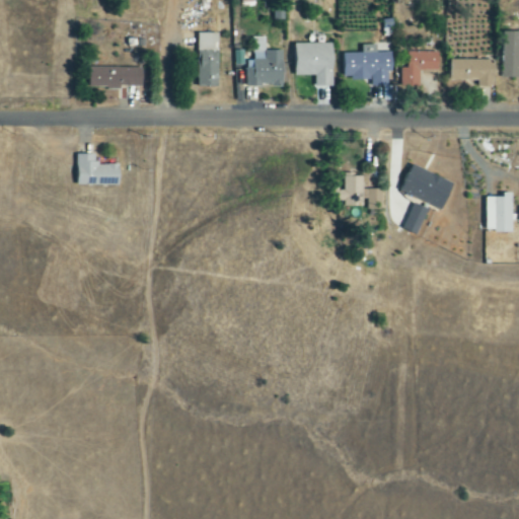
[(518,32),(503,32),(502,78),(518,78),(518,32)]
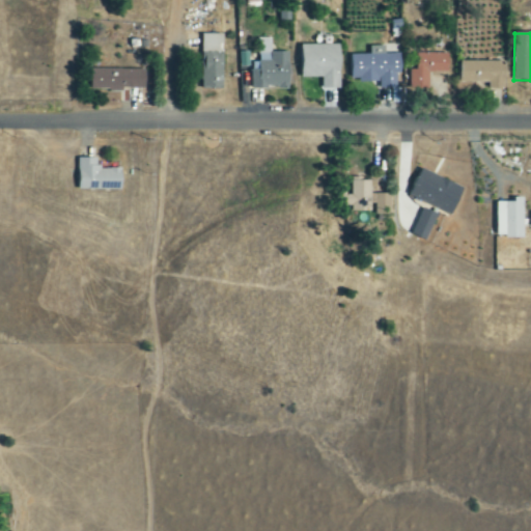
[(202,90),(224,89),(223,34),(201,35),(202,90)]
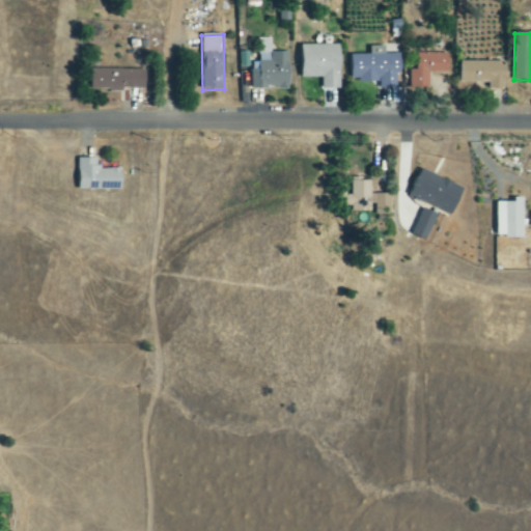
[(340,46),(301,46),(302,78),(322,78),(322,89),(340,89),(340,46)]
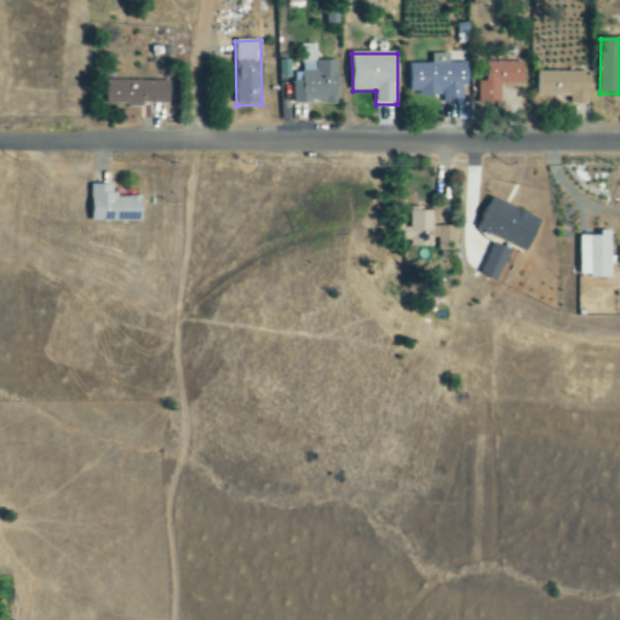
[(464,103),(463,89),(469,87),(468,63),(449,64),(449,55),(432,55),(432,64),(409,64),(409,96),(443,96),(443,104),(464,103)]
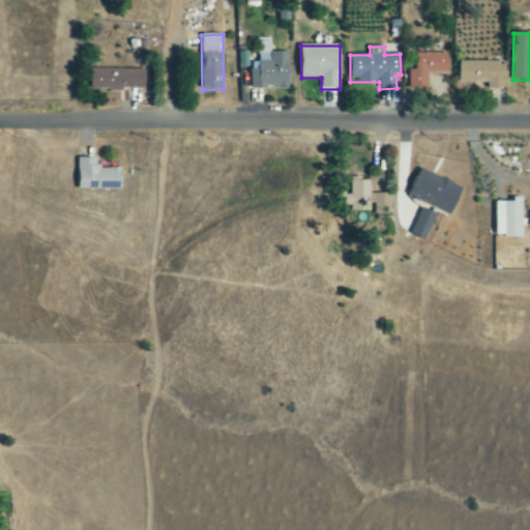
[(288,53),(258,54),(259,69),(251,69),(251,89),(289,88),(288,53)]
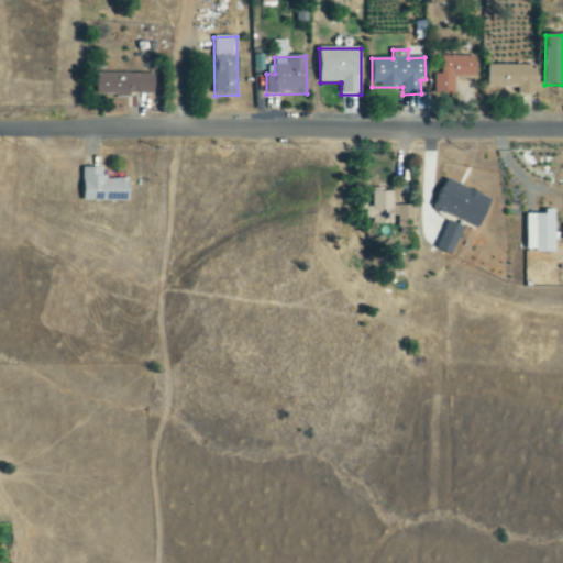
[(475,57),(439,57),(439,97),(453,98),(453,77),(475,77),(475,57)]
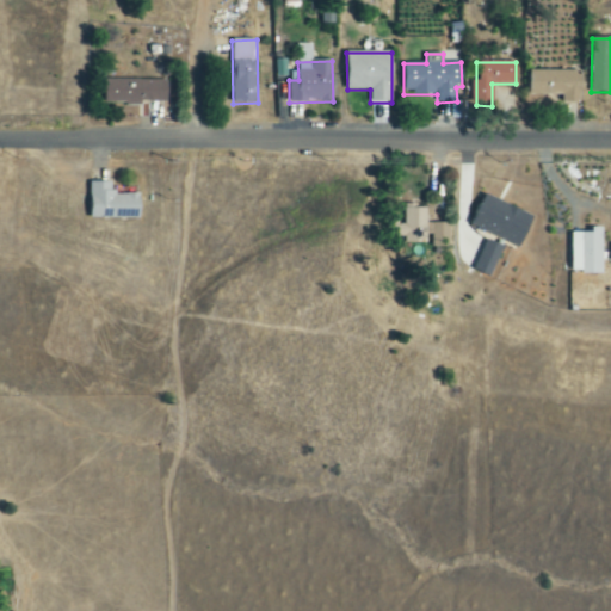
[(582,72),(530,72),(529,96),(562,96),(562,103),(581,104),(582,72)]
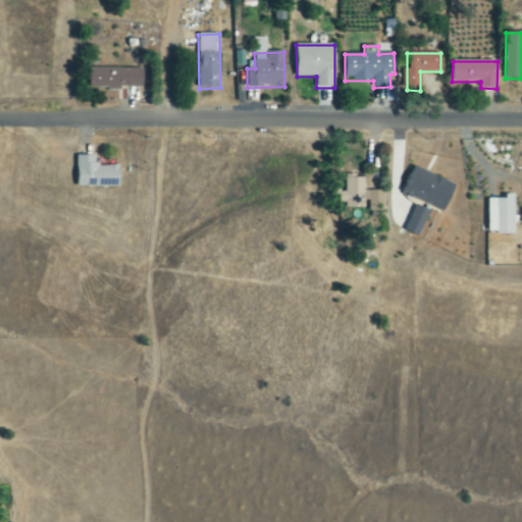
[(144,89),(144,68),(89,68),(89,90),(144,89)]
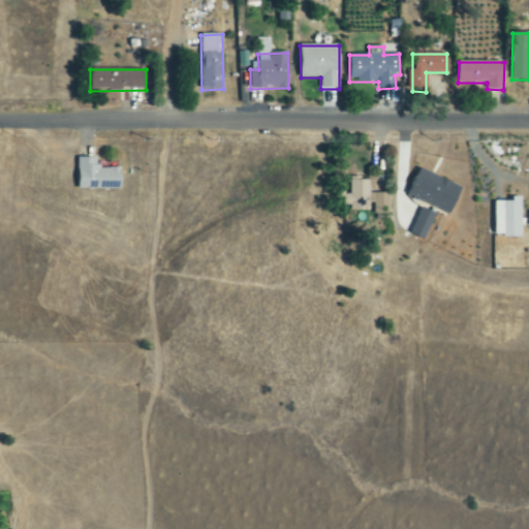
[(76,189),(121,190),(122,167),(96,167),(96,158),(78,158),(76,189)]
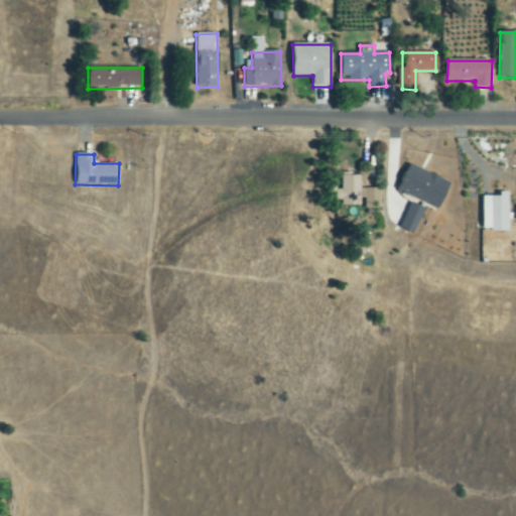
[(452,183),(408,163),(396,189),(438,210),(452,183)]
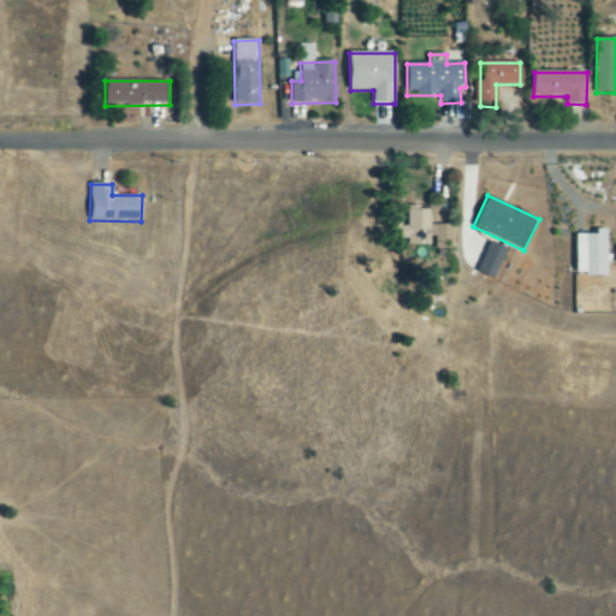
[(450,225),(430,226),(428,209),(407,209),(407,227),(397,227),(397,244),(434,244),(434,250),(450,250),(450,225)]
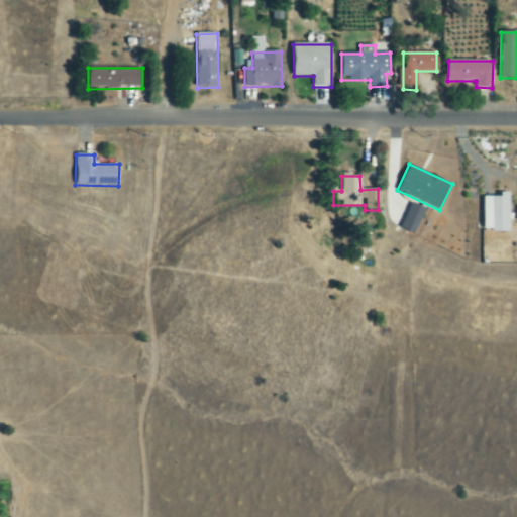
[(484,198),(484,232),(510,232),(509,193),(501,193),(501,198),(484,198)]
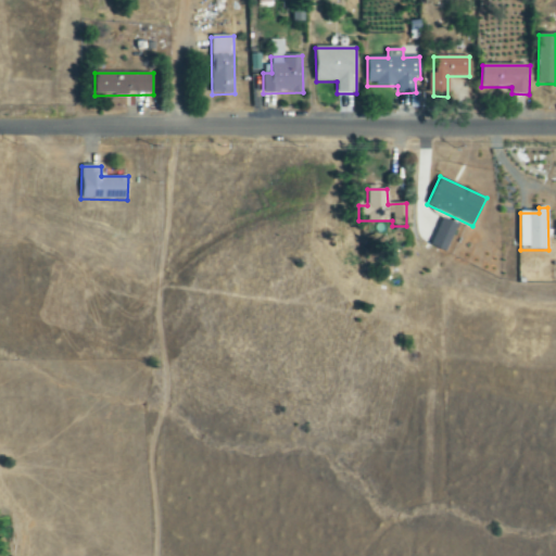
[(447,252),(456,224),(440,218),(431,247),(447,252)]
